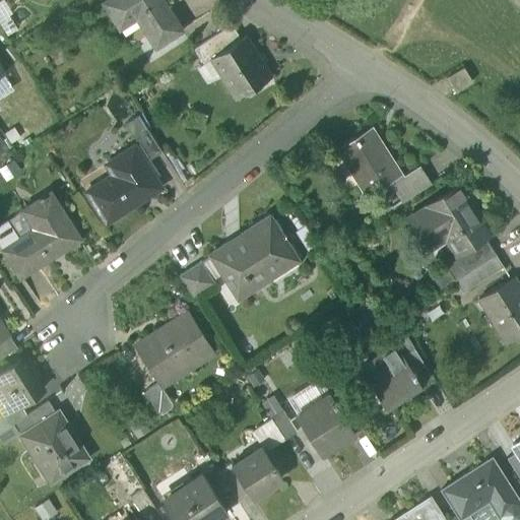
[(161,0),(112,0),(105,5),(118,25),(136,14),(157,49),(183,33),(161,0)]
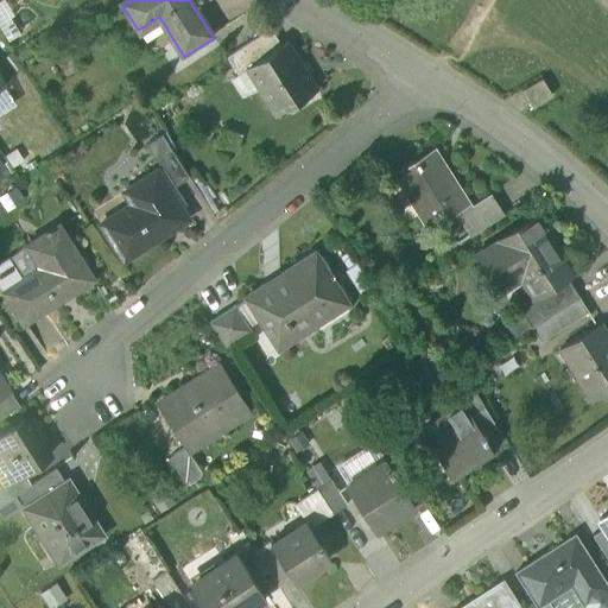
[(268,32),(227,58),(239,76),(247,70),(254,65),(279,50),(268,32)]
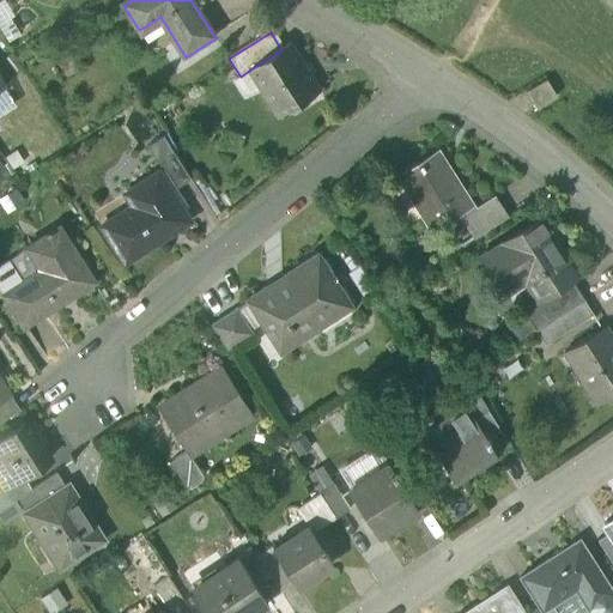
[(281,50),(256,66),(269,87),(263,92),(279,117),(321,91),(291,44),(281,50)]
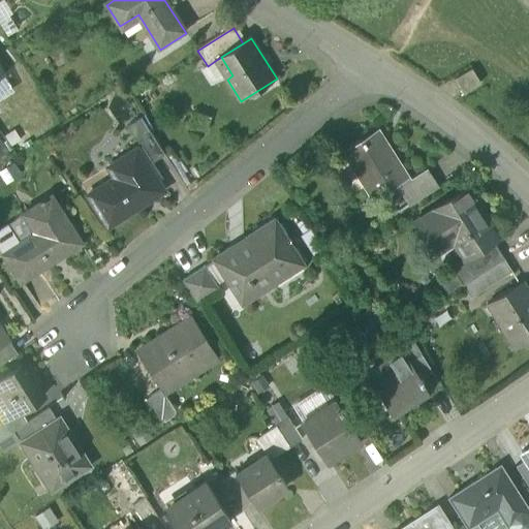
[(215,61),(208,66),(200,71),(209,86),(227,80),(215,61)]
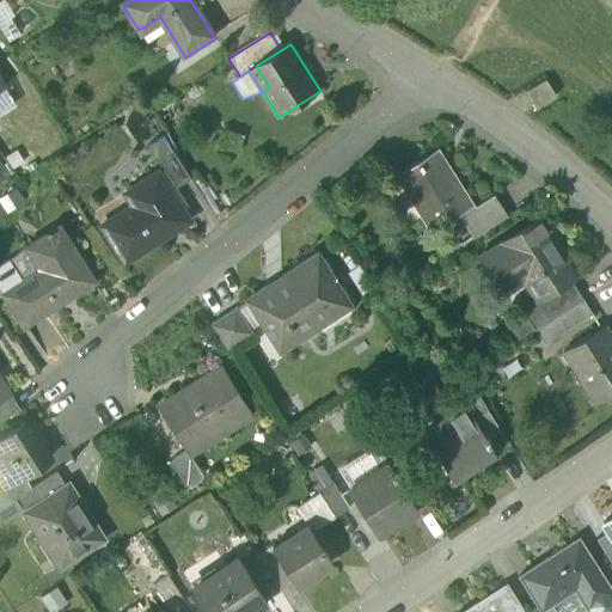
[(545,81),(526,93),(527,93),(537,108),(537,109),(555,98),(545,81)]
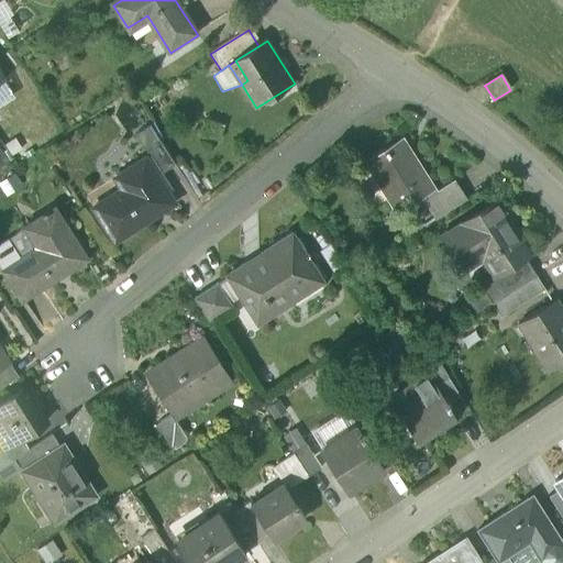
[(175,166),(150,127),(135,135),(161,175),(175,166)]
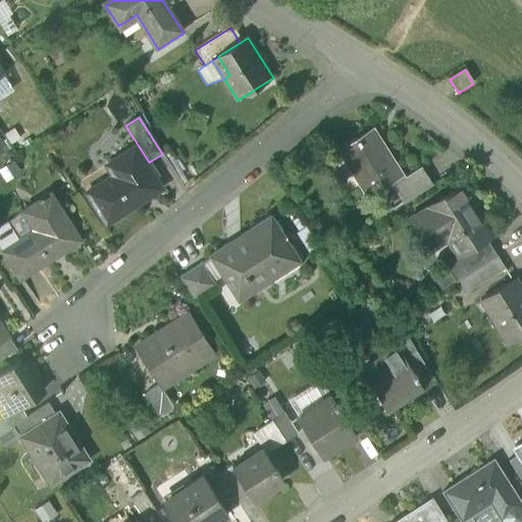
[(375,129),(356,142),(355,140),(340,150),(369,199),(404,176),(388,154),(390,153),(375,129)]
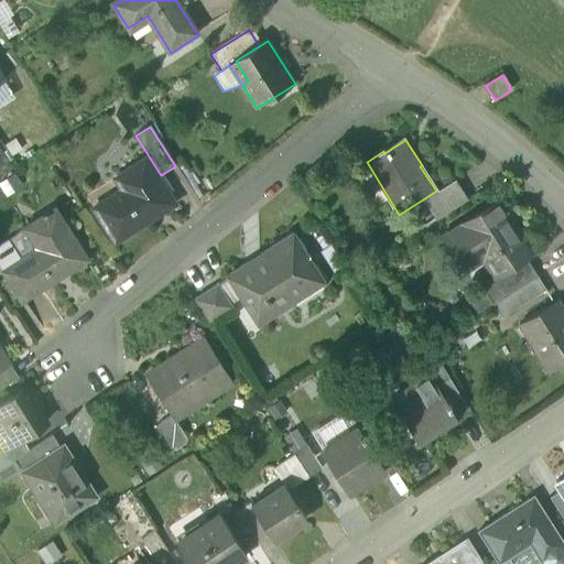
[(147,160),(116,180),(122,191),(94,208),(116,242),(174,205),(147,160)]
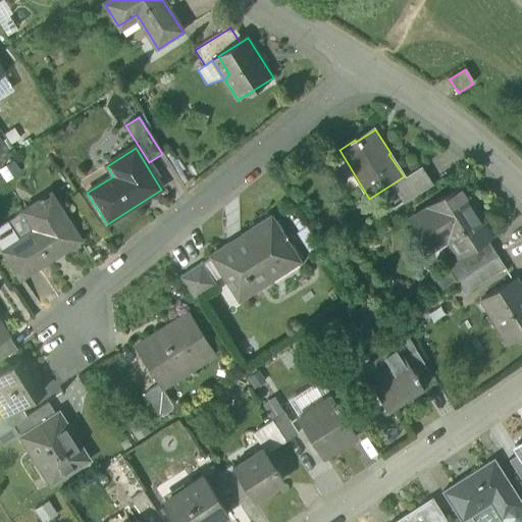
[(420,169),(394,187),(405,204),(431,187),(420,169)]
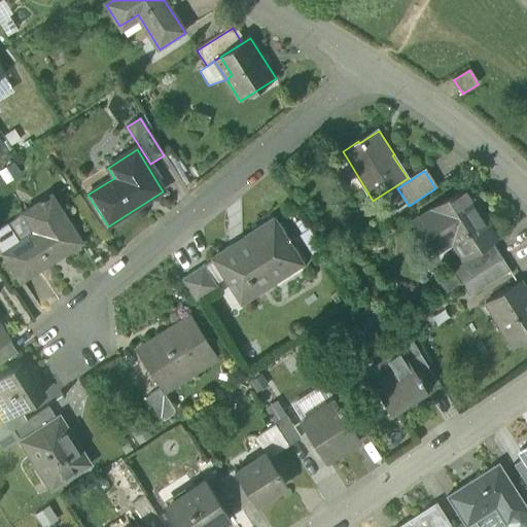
[(464,189),(413,222),(429,247),(447,236),(461,258),(461,260),(490,242),(495,239),(464,189)]
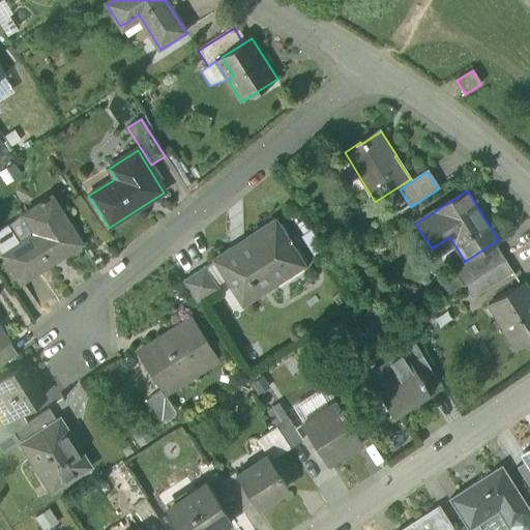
[(81,245),(52,199),(49,200),(48,199),(40,203),(41,205),(28,213),(41,235),(35,239),(33,236),(19,245),(3,255),(21,284),(81,245)]
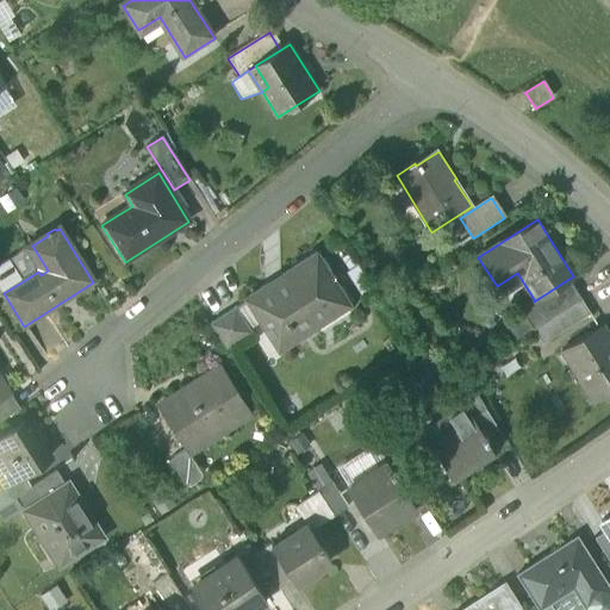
[(317,256),(248,300),(248,302),(261,321),(281,353),(302,340),(296,330),(346,300),(317,256)]
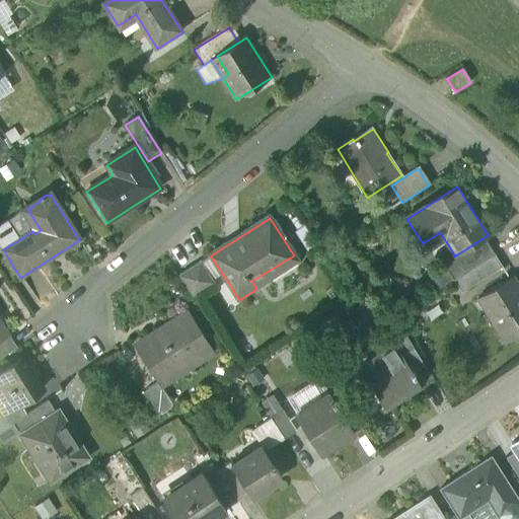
[(0,251),(3,249),(18,240),(6,221),(0,224),(0,251)]
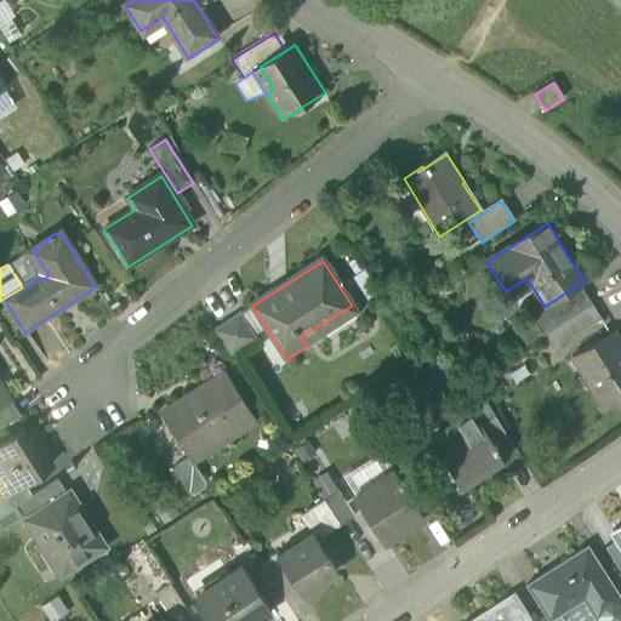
[(577,285),(543,307),(543,305),(528,315),(542,336),(591,306),(577,285)]
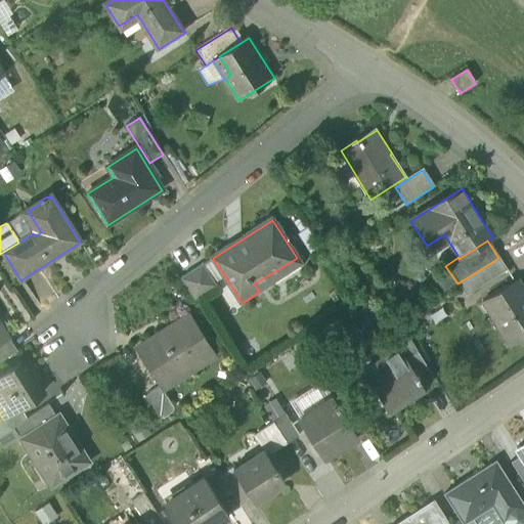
[(498,258),(457,284),(466,297),(508,270),(498,258)]
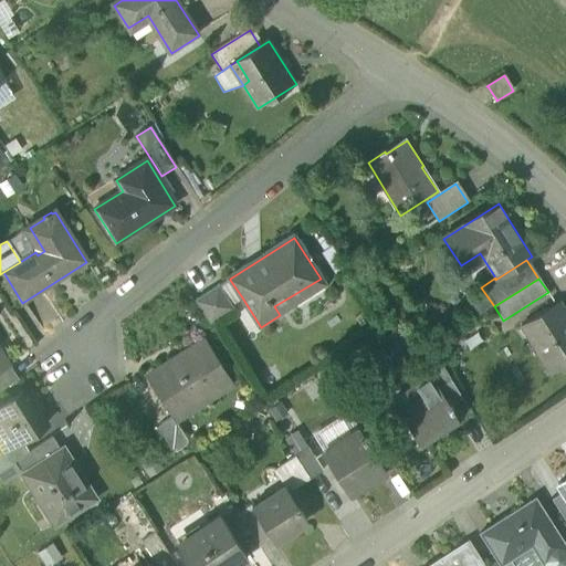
[(230,280),(219,289),(230,305),(242,297),(230,280)]
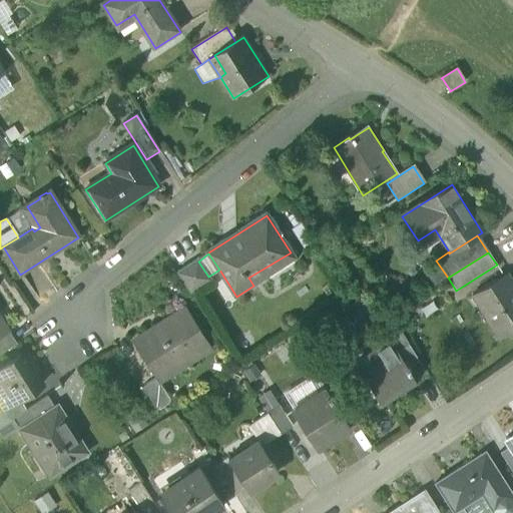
[(198,262),(178,274),(190,293),(210,281),(208,277),(198,262)]
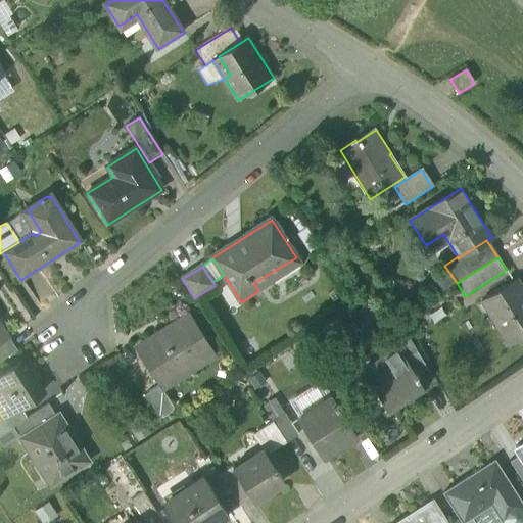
[(522,288),(517,279),(480,301),(508,345),(522,335),(522,288)]
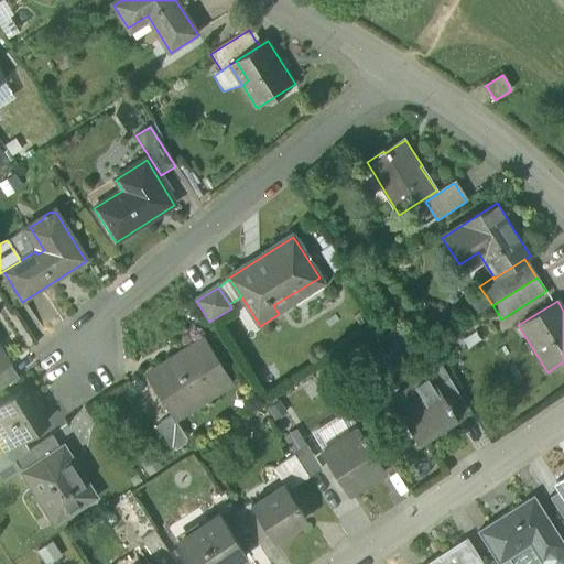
[(204,339),(145,376),(166,409),(208,383),(214,393),(232,381),(204,339)]
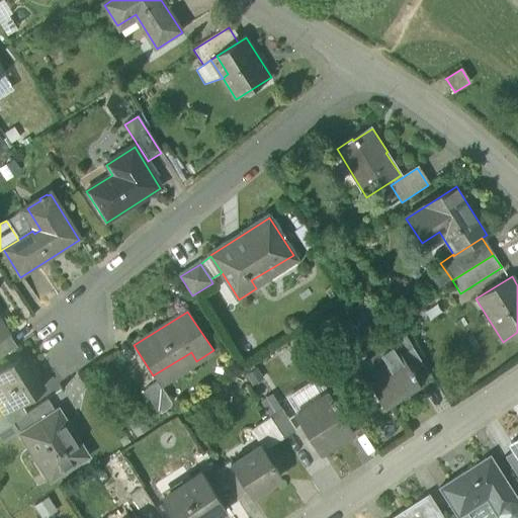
[(412,346),(398,325),(384,334),(392,346),(393,345),(399,354),(412,346)]
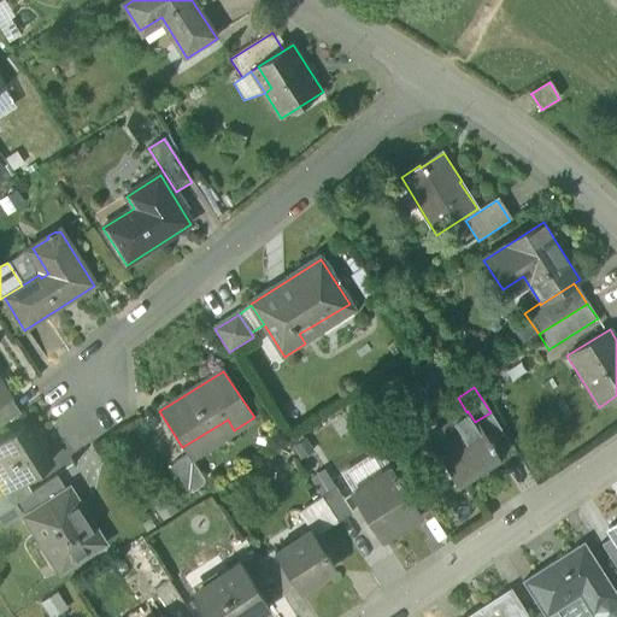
[(7,397),(0,401),(0,425),(18,415),(7,397)]
